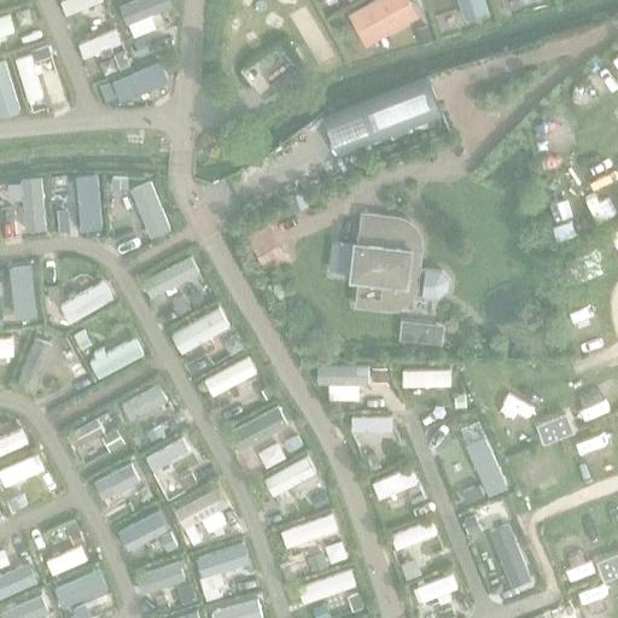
[(99,0),(60,0),(68,13),(81,9),(83,12),(89,10),(87,5),(99,0)]
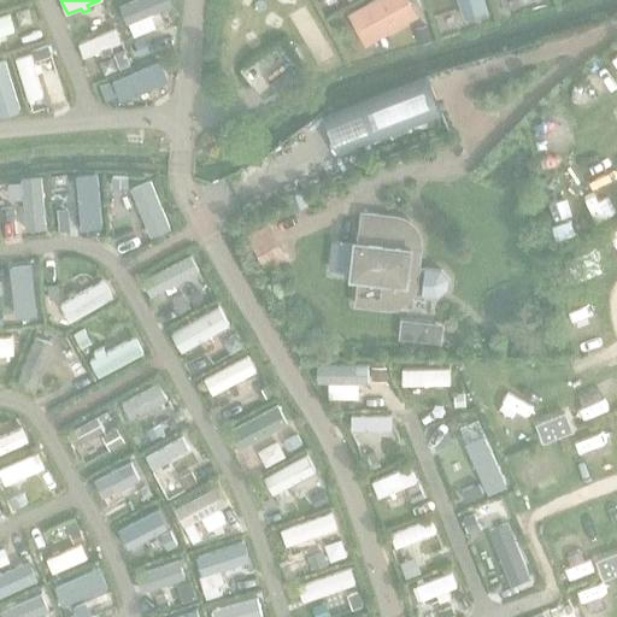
[(171,0),(124,0),(115,5),(119,17),(125,15),(134,34),(152,27),(145,11),(171,0)]
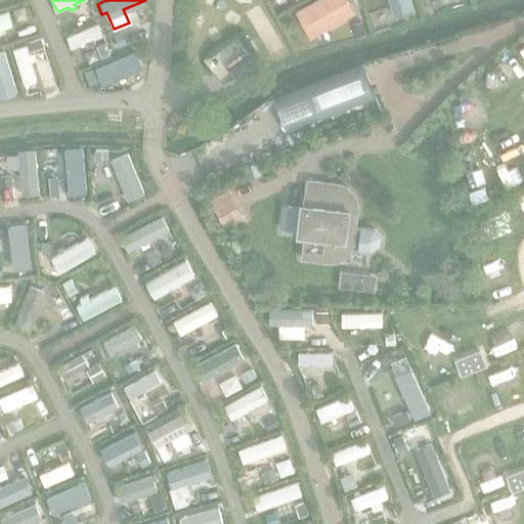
[(346,0),(317,0),(295,13),(310,39),(354,13),(346,0)]
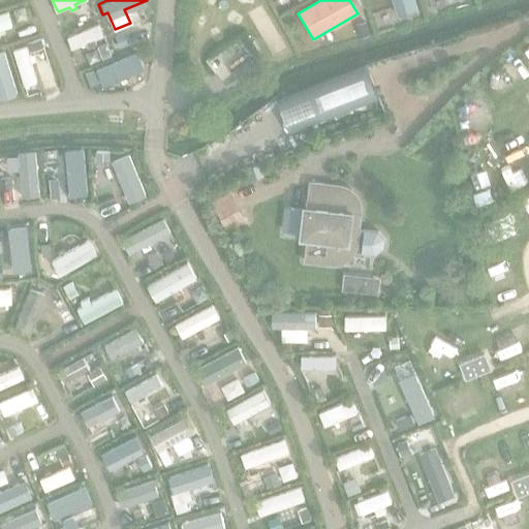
[(391,0),(397,17),(417,10),(413,0),(391,0)]
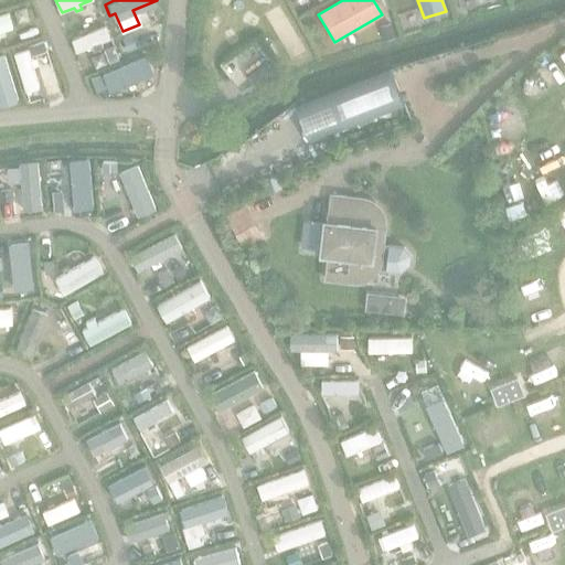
[(0,30),(12,28),(8,12),(0,14),(0,30)]
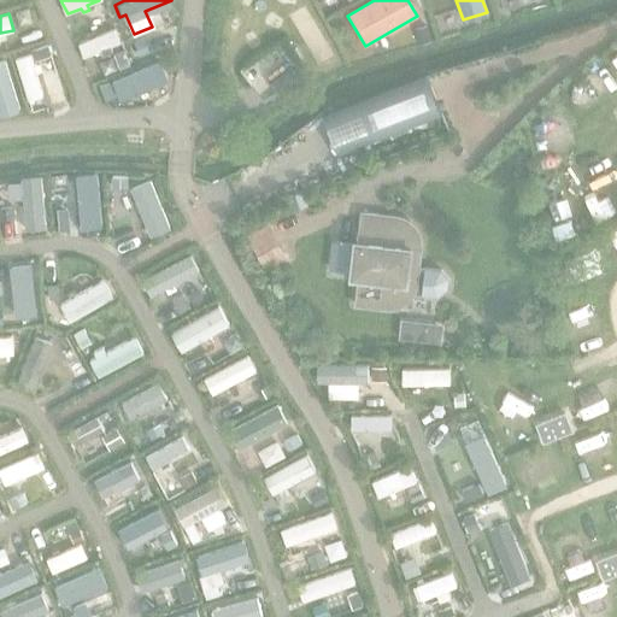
[(121,41),(115,28),(78,43),(84,57),(101,50),(104,54),(113,51),(111,45),(121,41)]
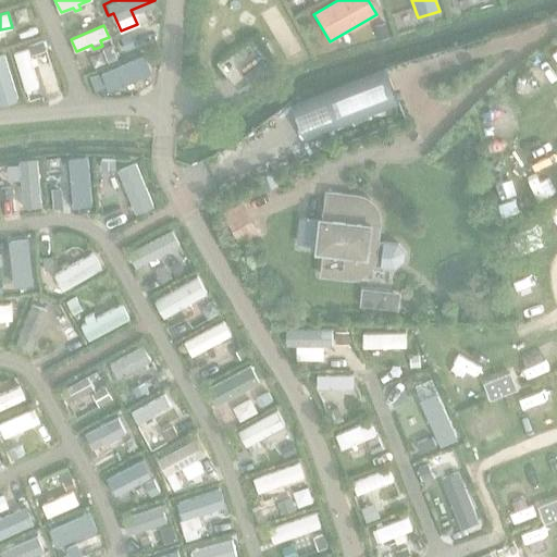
[(38,85),(27,48),(15,51),(26,89),(38,85)]
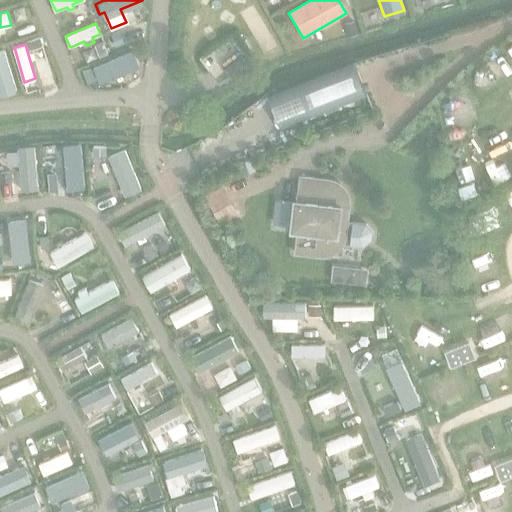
[(121,68),(116,57),(83,70),(88,81),(121,68)]
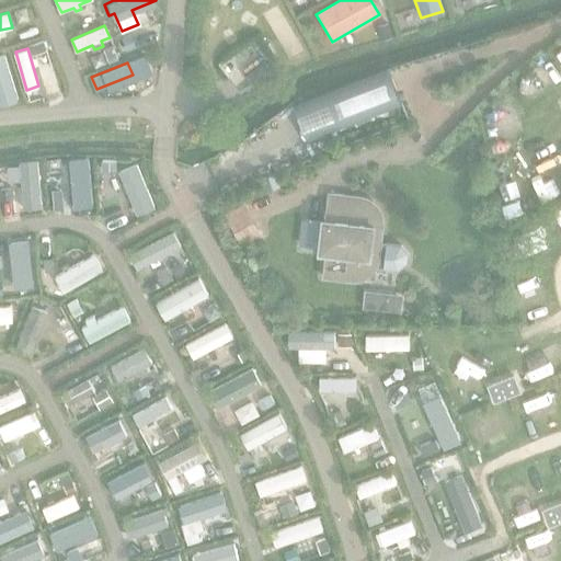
[(320,92),(333,117),(374,98),(361,71),(320,92)]
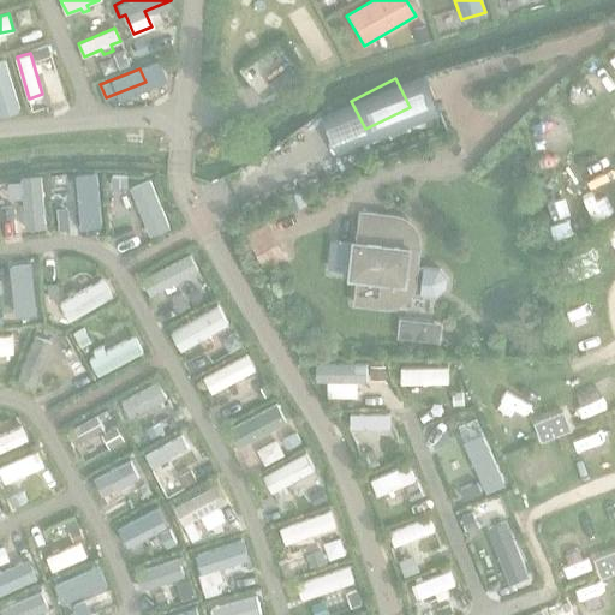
[(27,177),(29,209),(24,212),(25,225),(30,226),(31,230),(48,228),(43,175),(27,177)]
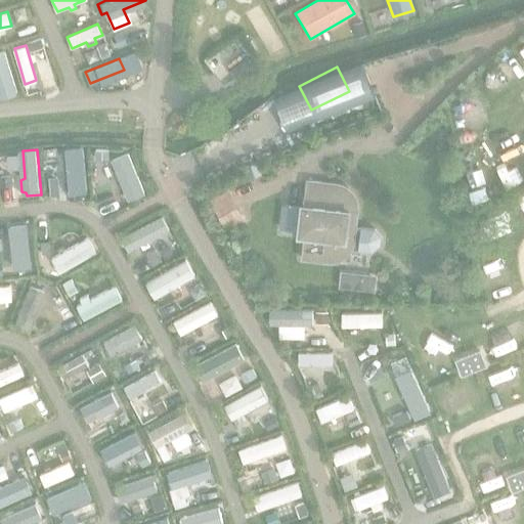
[(86,193),(82,149),(71,150),(75,194),(86,193)]
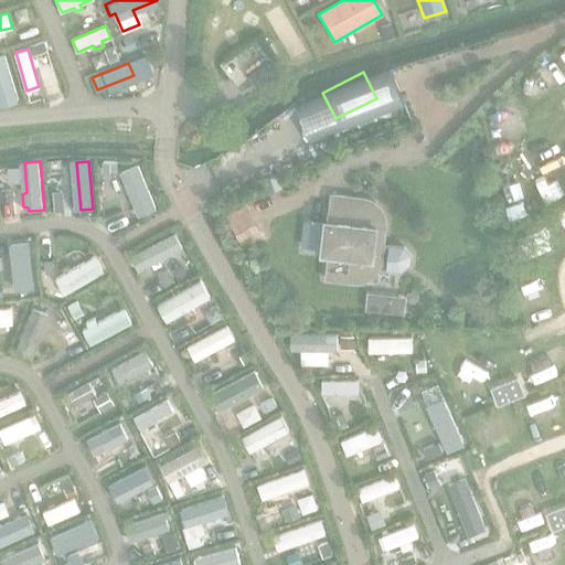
[(153,206),(140,172),(126,178),(139,212),(153,206)]
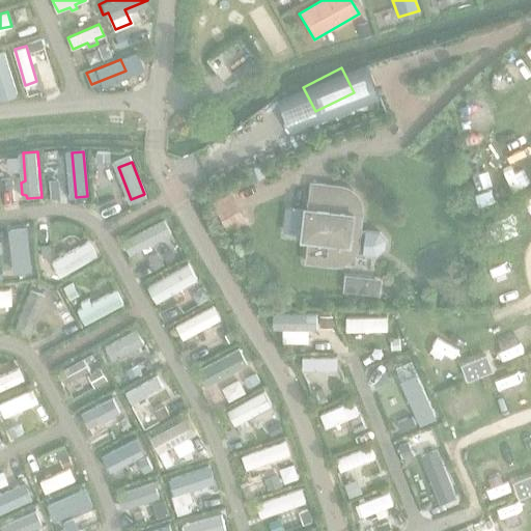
[(361,212),(360,212),(359,203),(348,191),(340,188),(340,186),(310,183),(307,206),(306,206),(302,236),(308,238),(305,260),(331,263),(332,262),(340,261),(347,258),(353,251),(356,244),(357,244),(361,212)]
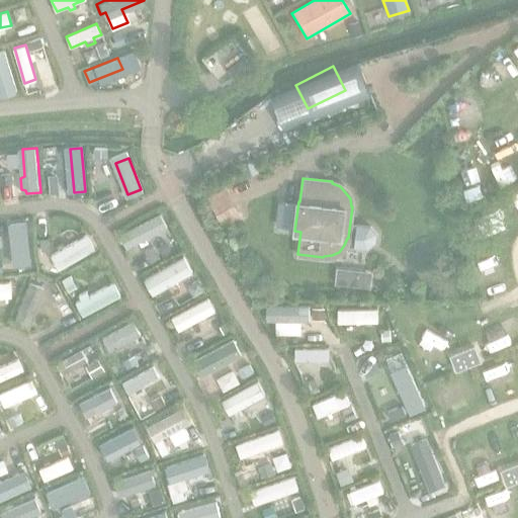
[(156,228),(151,219),(121,234),(126,244),(156,228)]
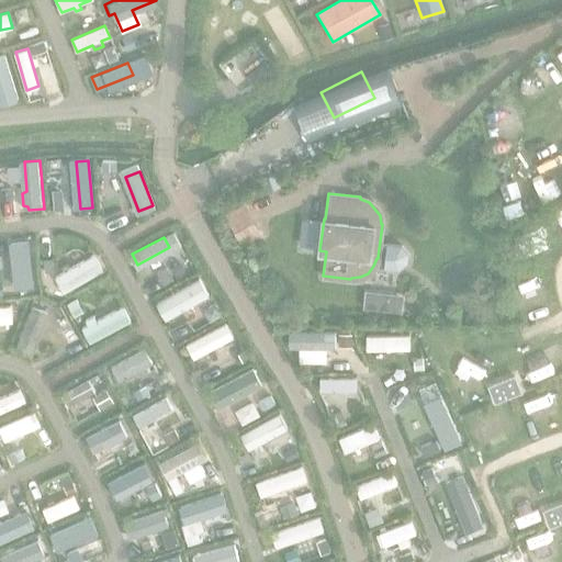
[(65,291),(103,269),(93,253),(55,276),(65,291)]
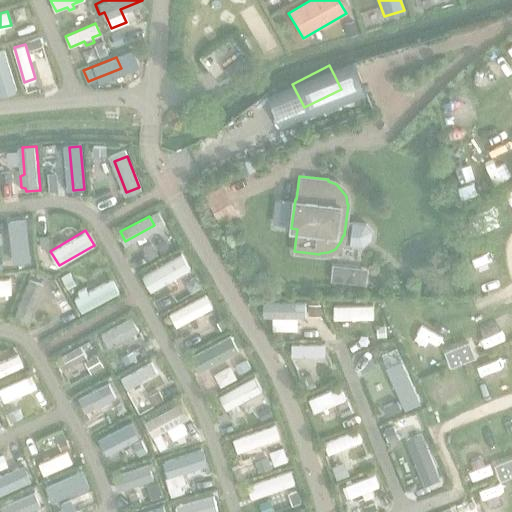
[(32,260),(29,234),(17,235),(19,248),(15,249),(16,256),(19,255),(20,261),(32,260)]
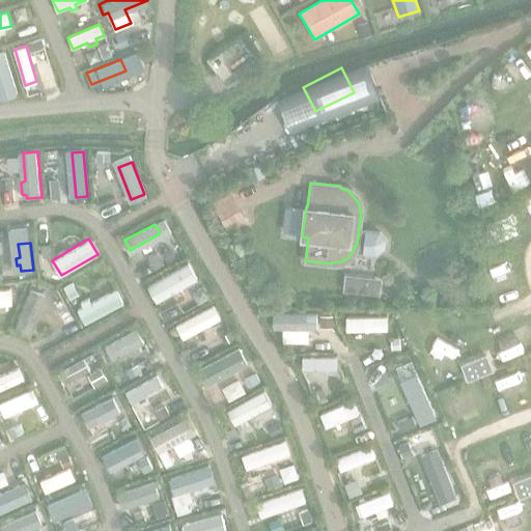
[(192,274),(186,262),(154,280),(160,291),(192,274)]
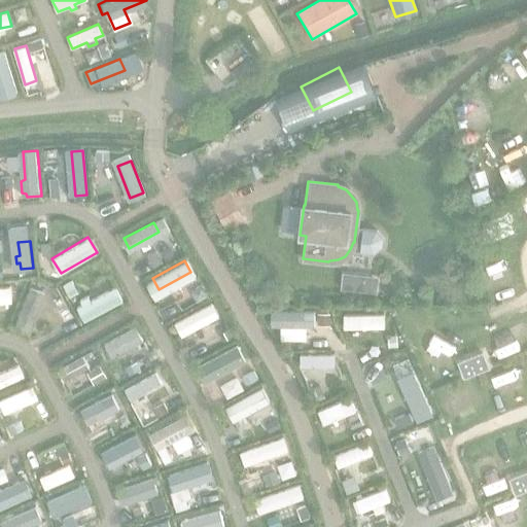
[(362,282),(363,276),(341,273),(339,289),(376,293),(376,284),(362,282)]
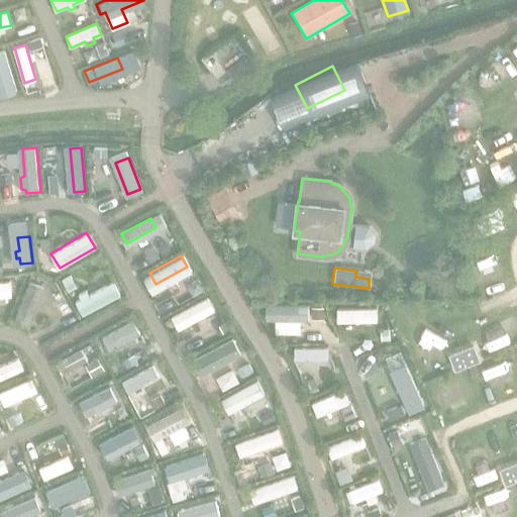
[(10,281),(0,281),(0,302),(6,302),(5,296),(11,295),(10,281)]
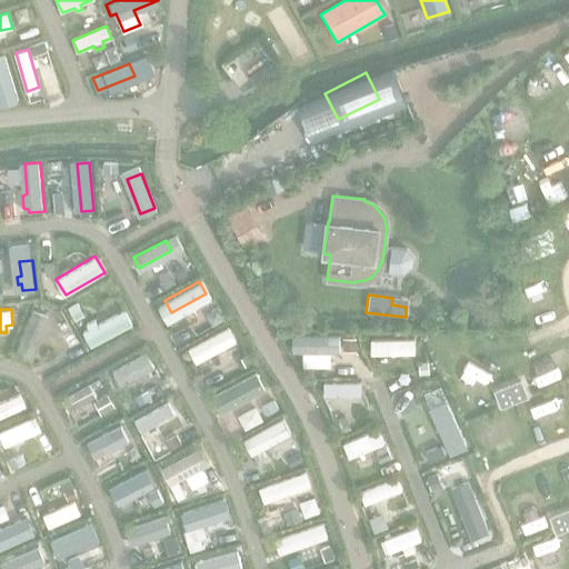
[(49,315),(32,309),(16,352),(32,359),(49,315)]
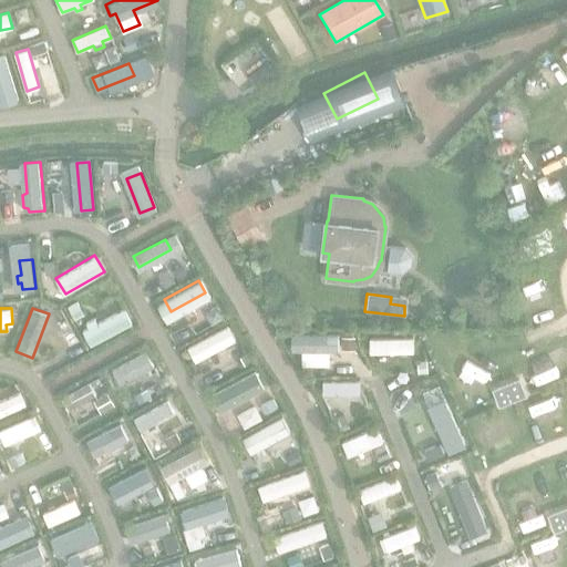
[(91,344),(132,322),(124,309),(98,323),(94,318),(88,322),(90,326),(83,330),(91,344)]
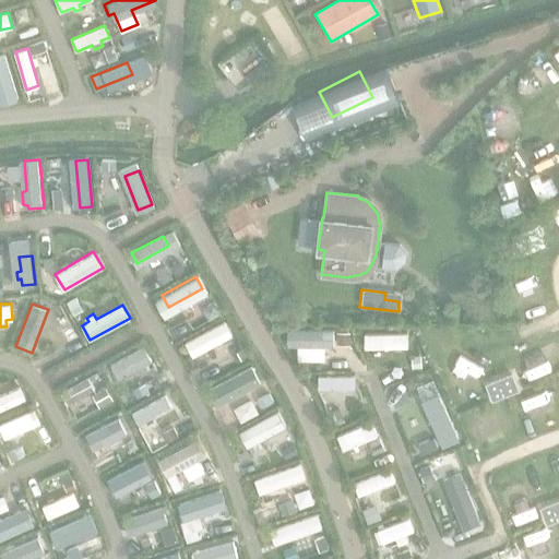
[(232,334),(224,321),(186,342),(192,356),(232,334)]
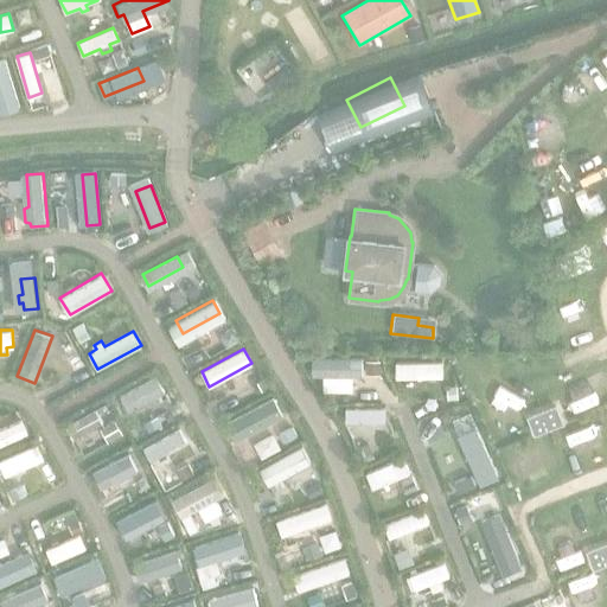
[(311,377),(362,378),(362,358),(312,357),(311,377)]
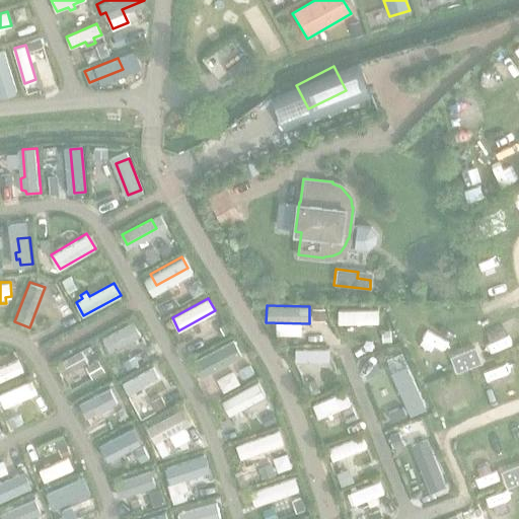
[(338,324),(378,324),(378,310),(337,311),(338,324)]
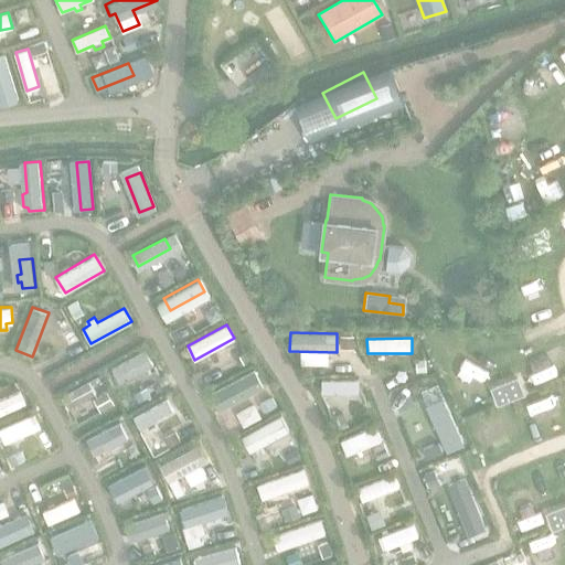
[(126,375),(151,361),(145,349),(119,363),(126,375)]
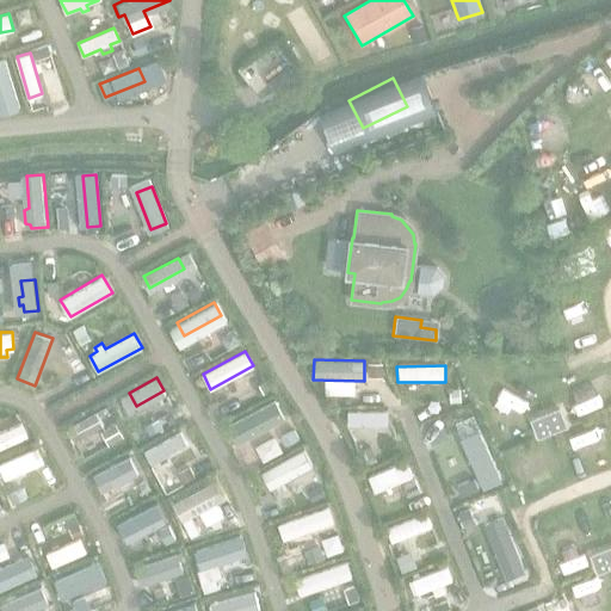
[(285,418),(276,400),(227,426),(238,444),(285,418)]
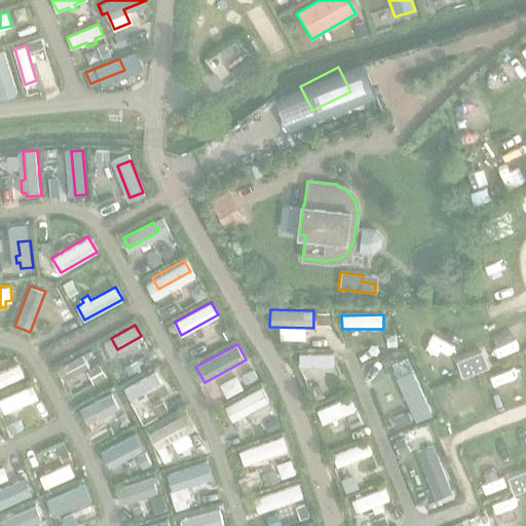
[(91,349),(58,369),(64,379),(70,376),(72,378),(78,375),(76,373),(89,366),(85,359),(95,353),(91,349)]
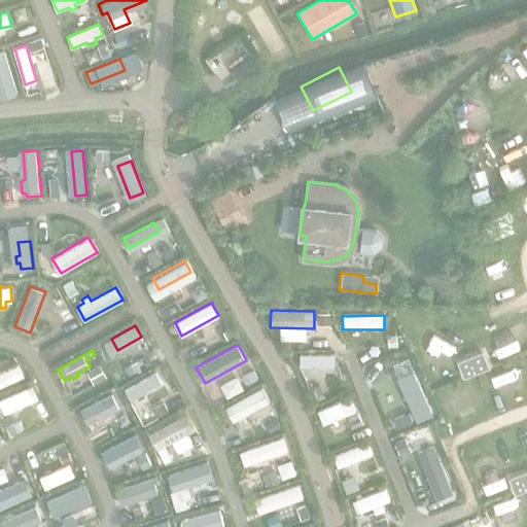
[(300,367),(334,367),(334,355),(300,355),(300,367)]
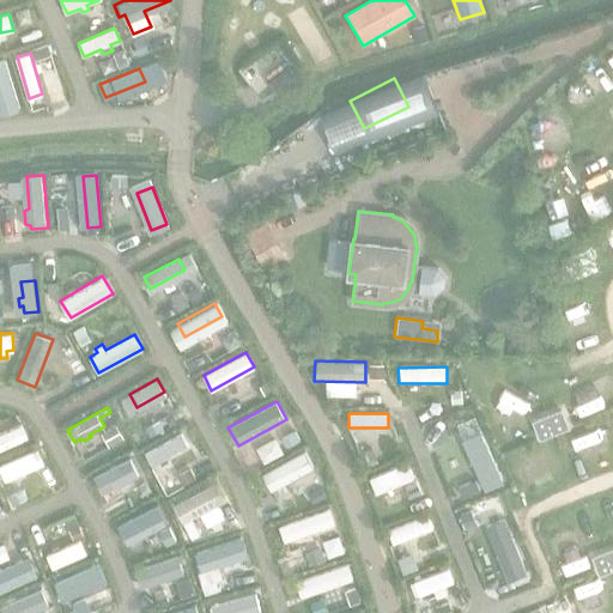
[(0,448),(29,436),(23,423),(0,432),(0,448)]
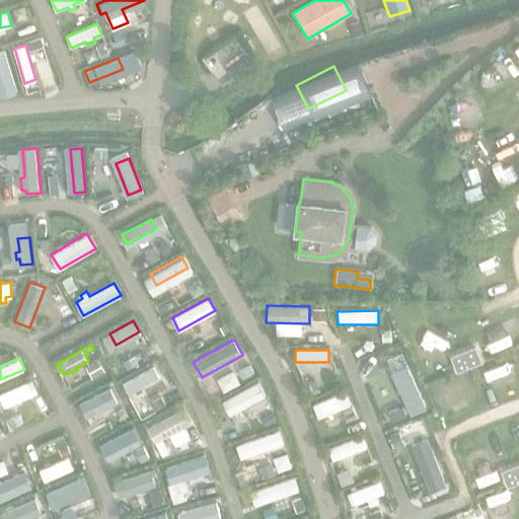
[(159,377),(153,366),(123,383),(129,393),(135,389),(137,393),(143,390),(141,387),(159,377)]
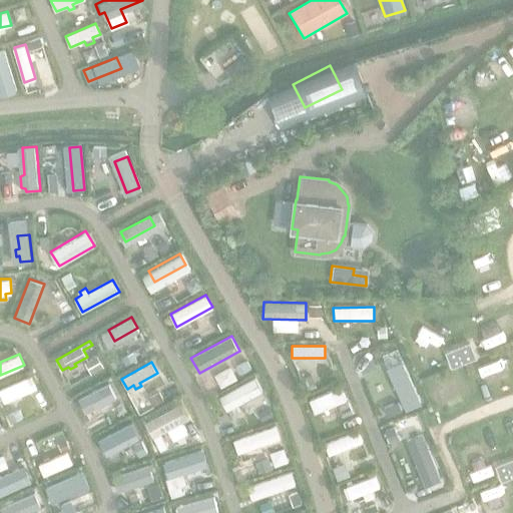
[(406,413),(421,406),(401,363),(386,369),(406,413)]
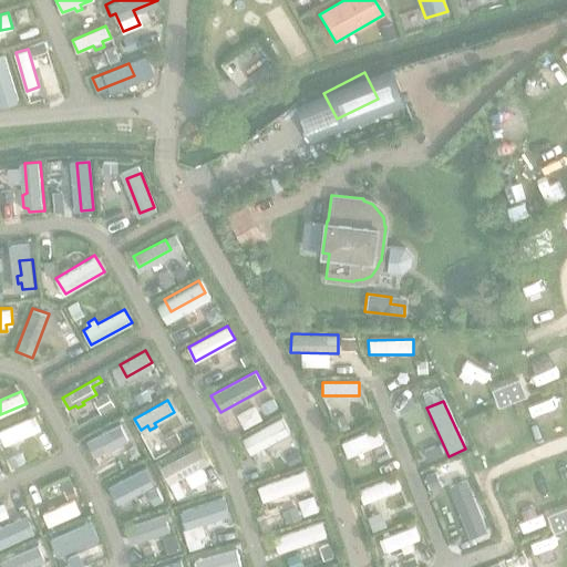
[(0,433),(4,444),(41,428),(35,415),(0,430),(0,433)]
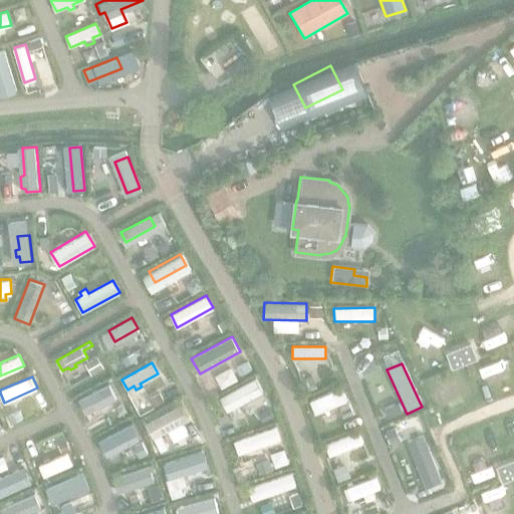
[(262,392),(255,377),(220,398),(228,411),(262,392)]
